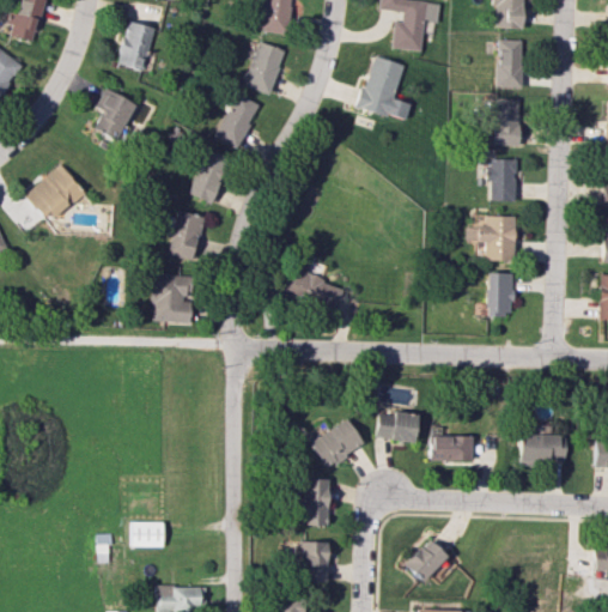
[(47,0),(22,0),(22,1),(18,0),(14,0),(8,23),(14,24),(11,35),(36,42),(47,0)]
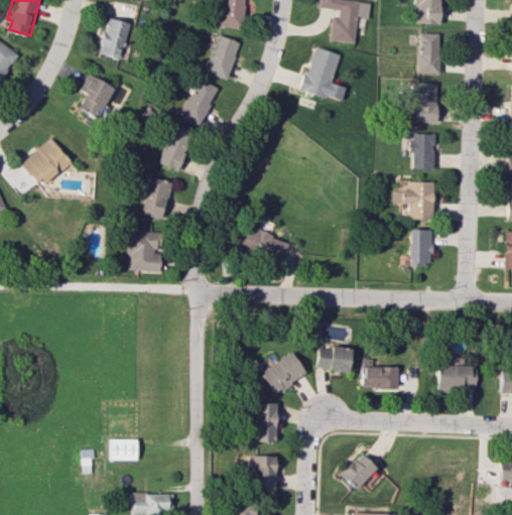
[(247,0),(218,0),(218,6),(224,7),(223,26),(245,28),(247,0)]
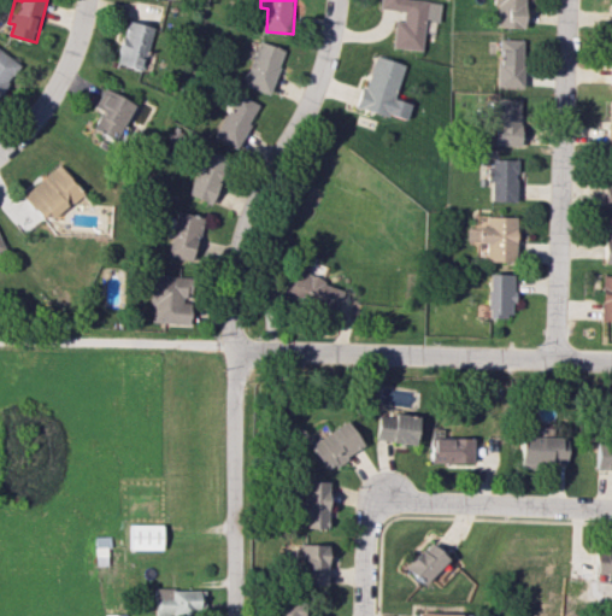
[(395,48),(424,51),(428,22),(441,23),(443,3),(417,0),(383,0),(383,10),(407,12),(406,22),(399,21),(395,48)]
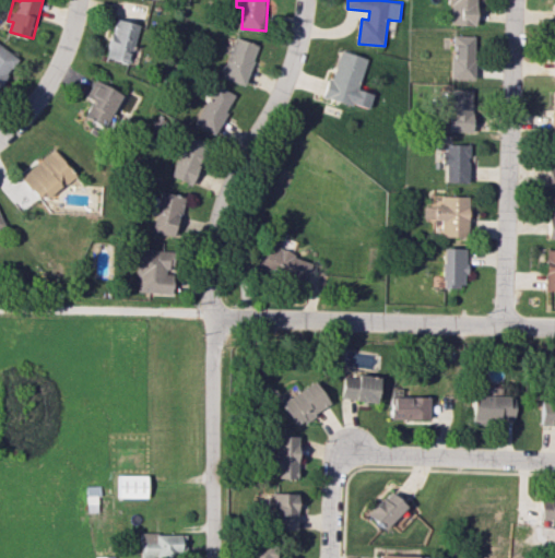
[(453,25),(477,26),(477,0),(451,0),(452,4),(453,4),(453,25)]
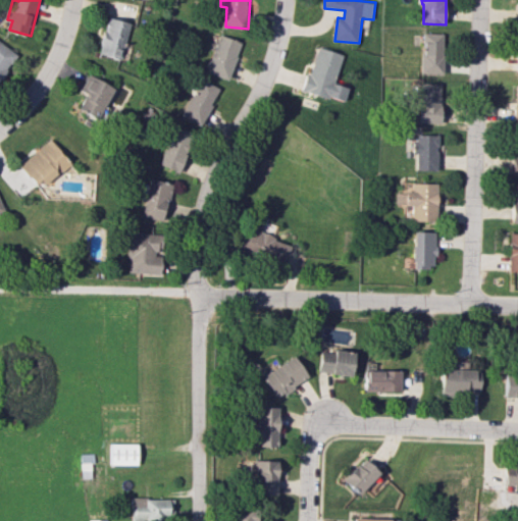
[(134,23),(111,17),(101,54),(123,60),(134,23)]
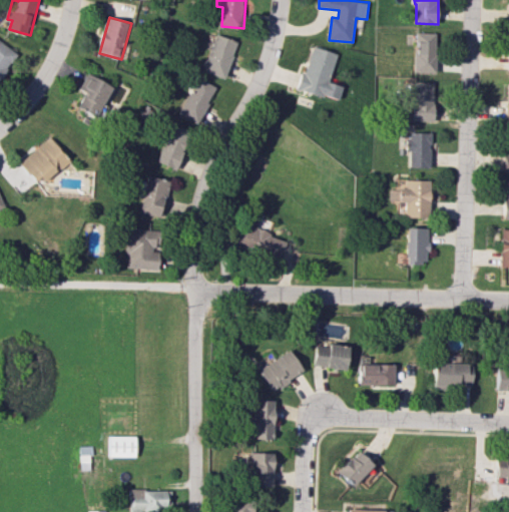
[(438,33),(417,33),(417,72),(438,73),(438,33)]
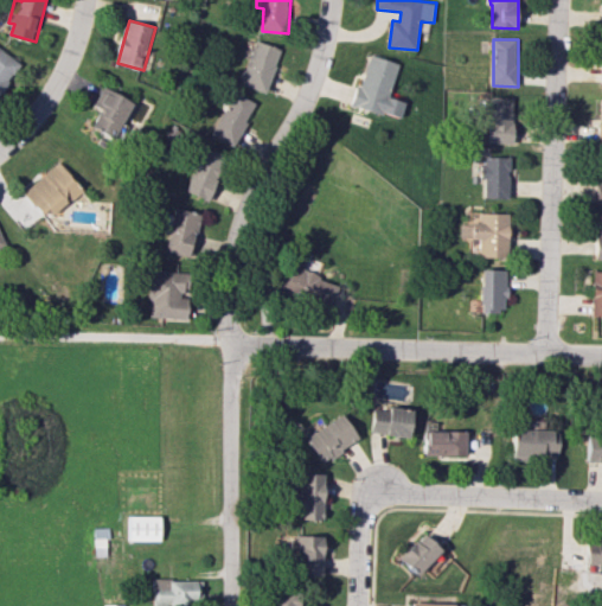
[(242,83),(268,94),(285,50),(260,40),(242,83)]
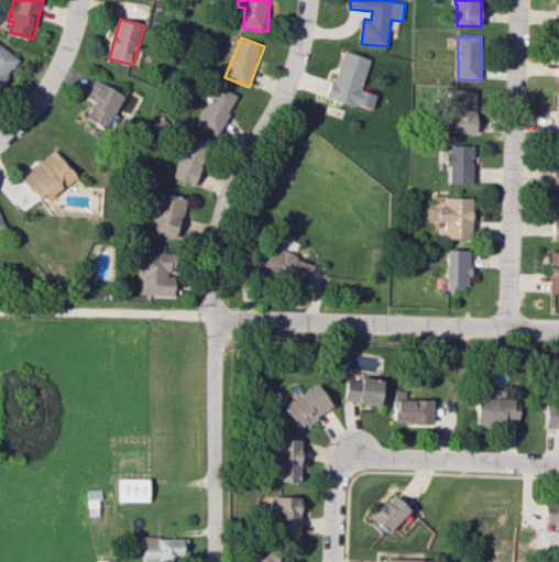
[(0,89),(21,58),(0,44),(0,89)]
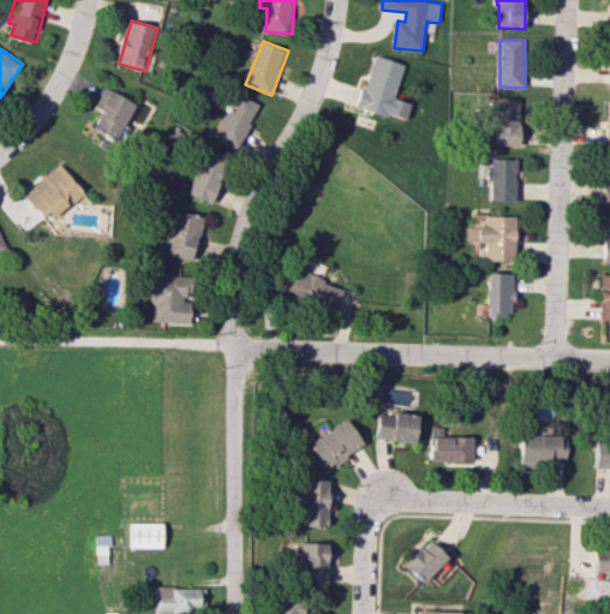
[(406,65),(376,55),(360,107),(406,121),(412,103),(395,99),(406,65)]
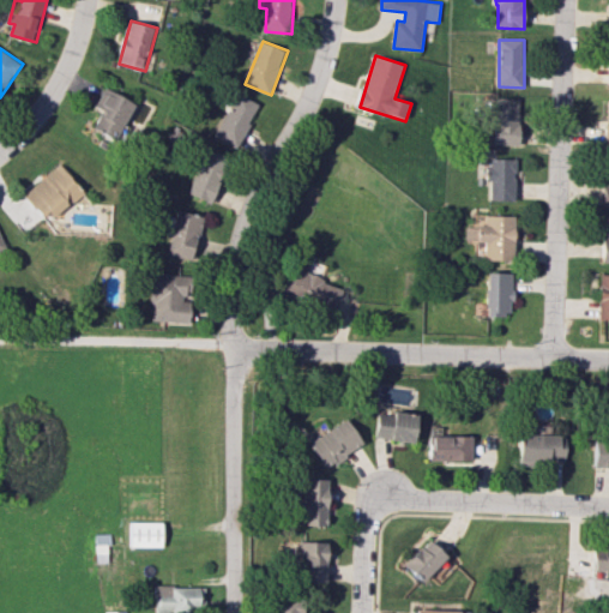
[(115,140),(137,106),(109,89),(97,107),(104,112),(95,128),(115,140)]
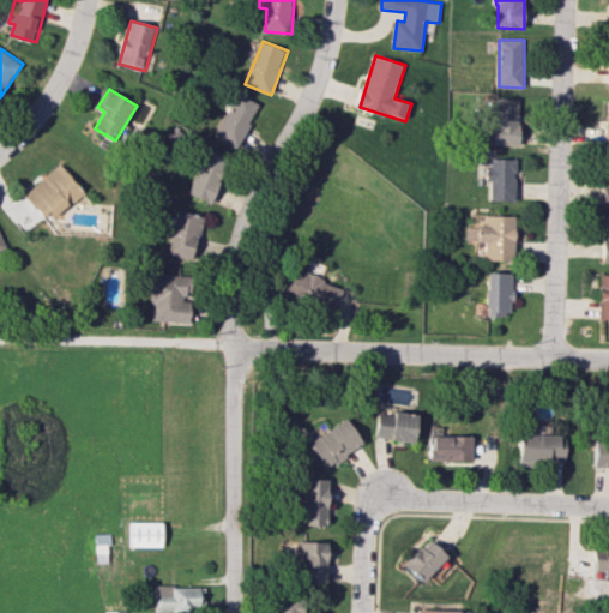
[(263,106),(241,94),(216,136),(237,149),(263,106)]
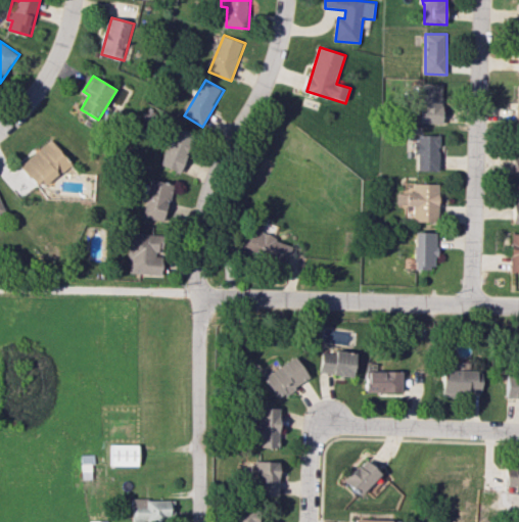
[(423,124),(443,124),(444,84),(424,84),(423,124)]
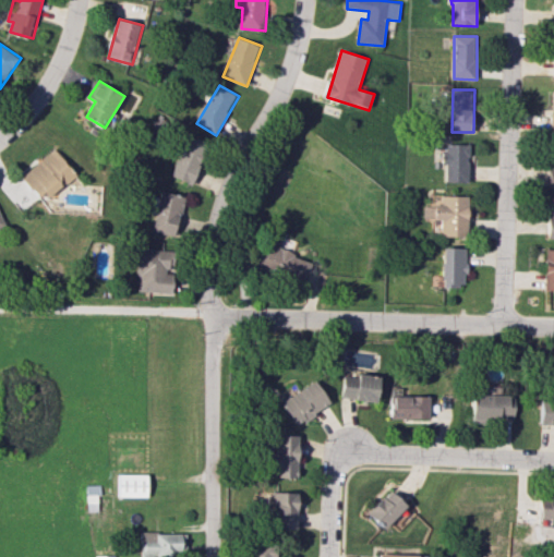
[(171,177),(193,185),(209,144),(188,135),(171,177)]
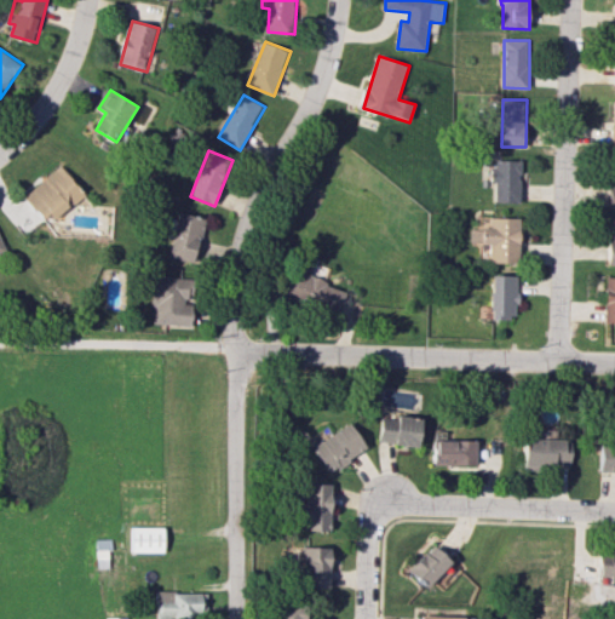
[(523,161),(495,160),(495,183),(498,183),(496,202),(522,204),(523,161)]
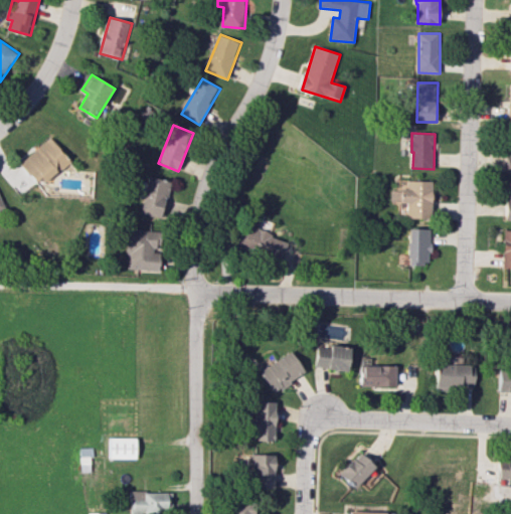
[(70,161),(50,138),(20,163),(39,187),(70,161)]
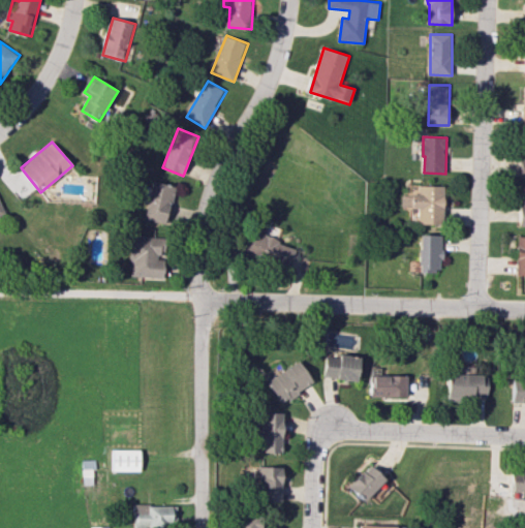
[(146,220),(168,224),(176,186),(152,182),(146,220)]
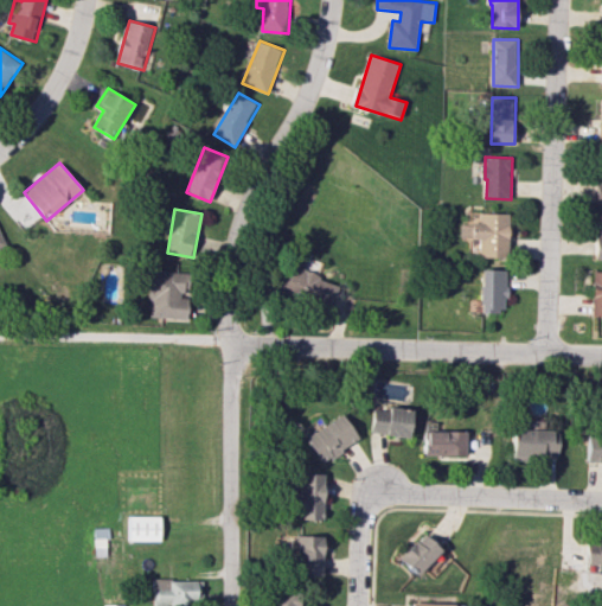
[(462,238),(481,238),(480,257),(510,259),(511,214),(482,214),(481,224),(463,224),(462,238)]
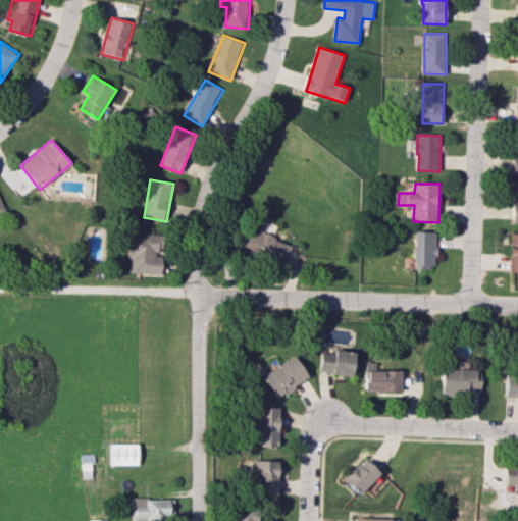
[(436,268),(437,232),(415,232),(415,268),(436,268)]
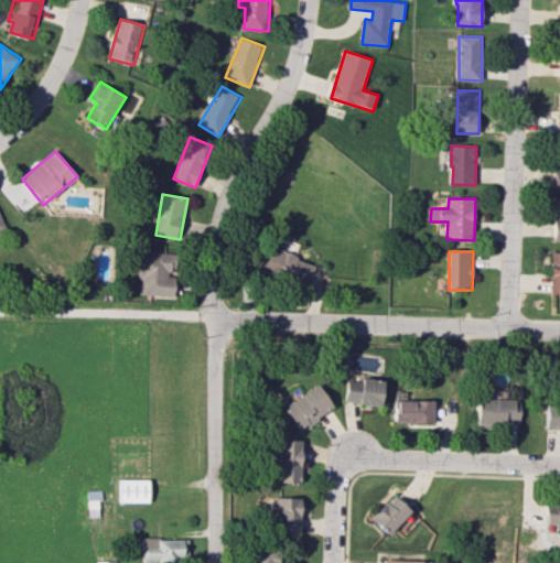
[(139,295),(175,298),(175,274),(176,274),(176,253),(140,252),(139,295)]
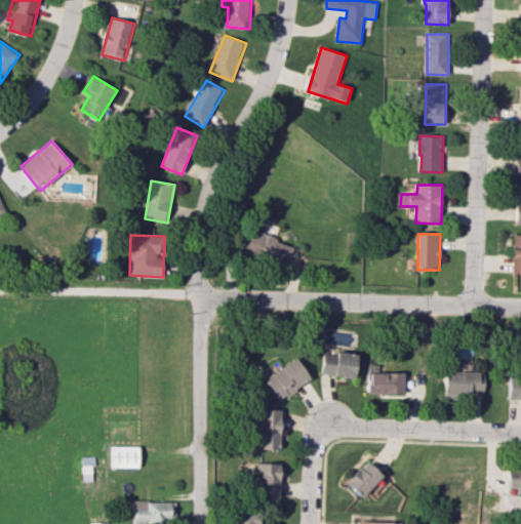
[(358,355),(325,352),(322,375),(355,378),(358,355)]
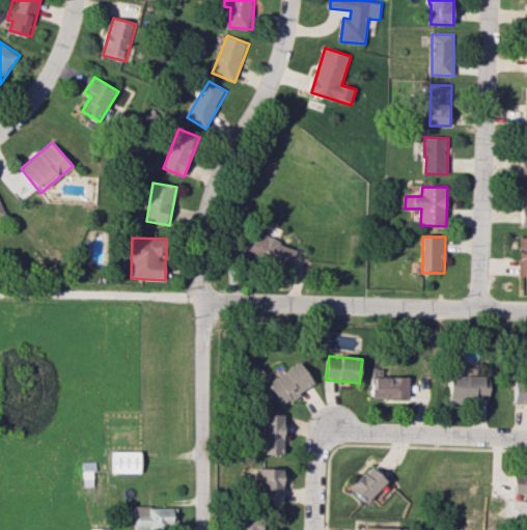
[(315,385),(301,362),(269,384),(284,406),(315,385)]
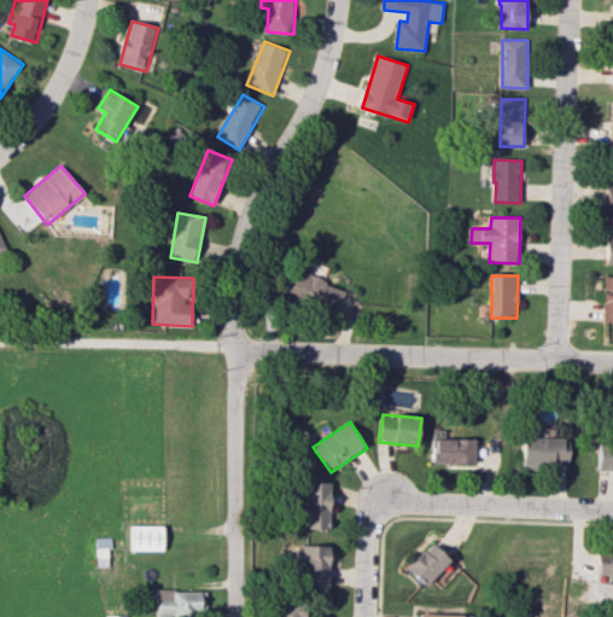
[(564,438),(523,437),(521,465),(568,466),(568,452),(564,450),(564,438)]
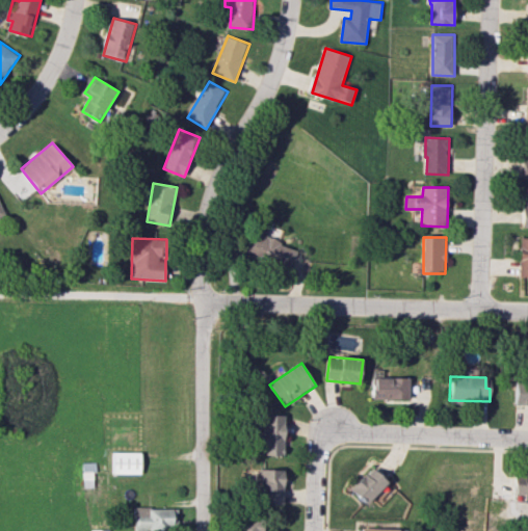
[(408,400),(410,378),(375,378),(374,399),(408,400)]
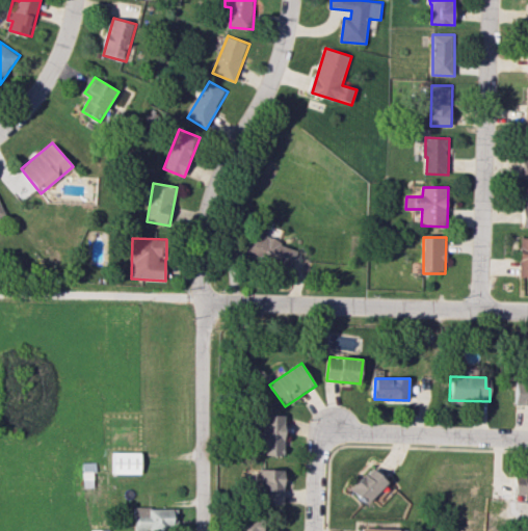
[(527,380),(516,380),(516,405),(527,405),(527,380)]
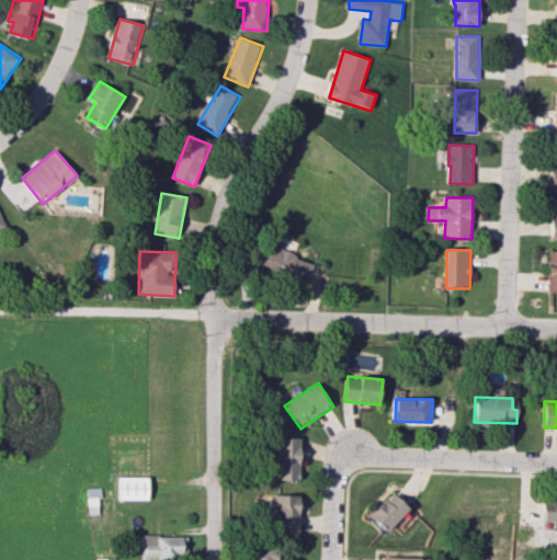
[(300,481),(302,438),(279,437),(279,458),(273,458),(272,472),(277,472),(277,480),(300,481)]
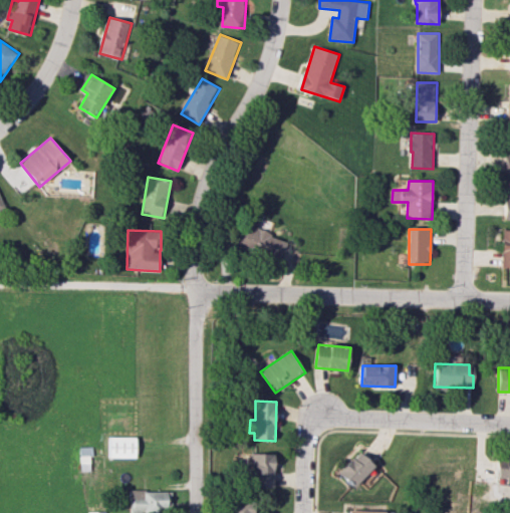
[(137,438),(110,438),(110,458),(138,458),(137,438)]
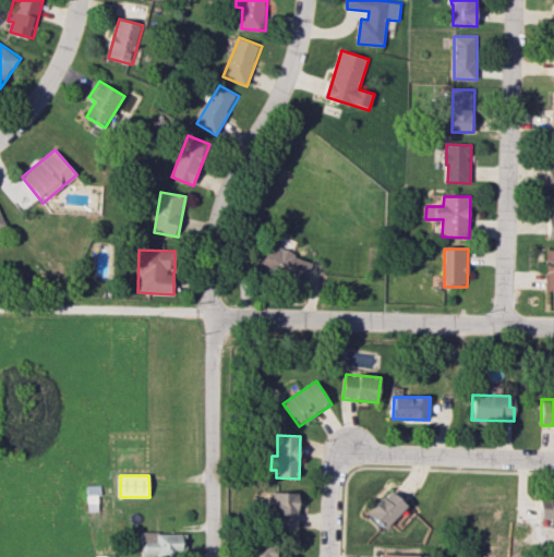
[(369,512),(383,528),(407,507),(392,491),(369,512)]
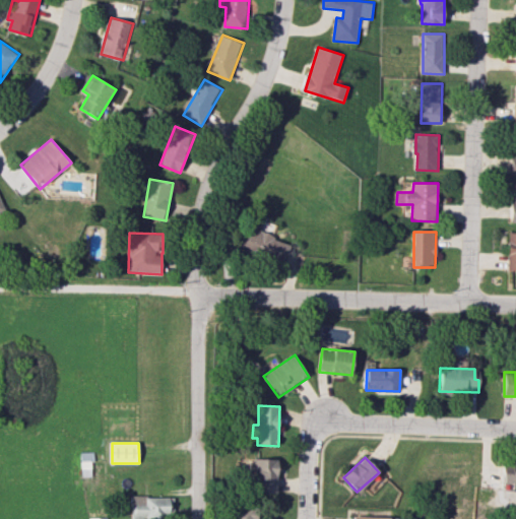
[(278,459),(253,459),(253,476),(258,475),(258,493),(278,493),(278,459)]
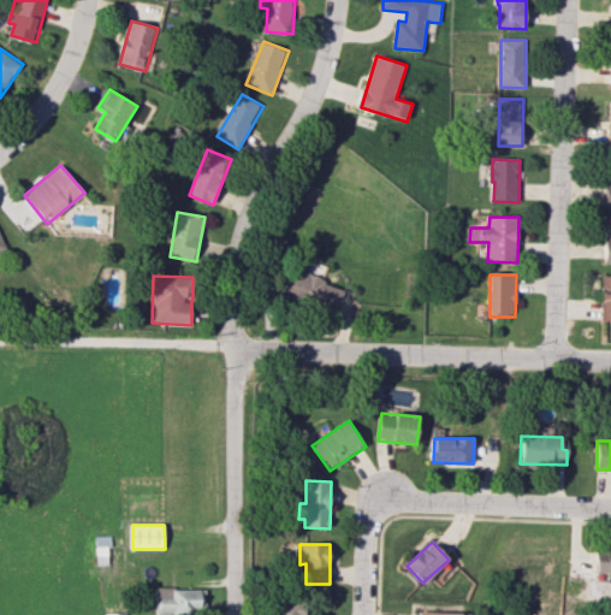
[(610,549),(595,550),(595,574),(610,573),(610,549)]
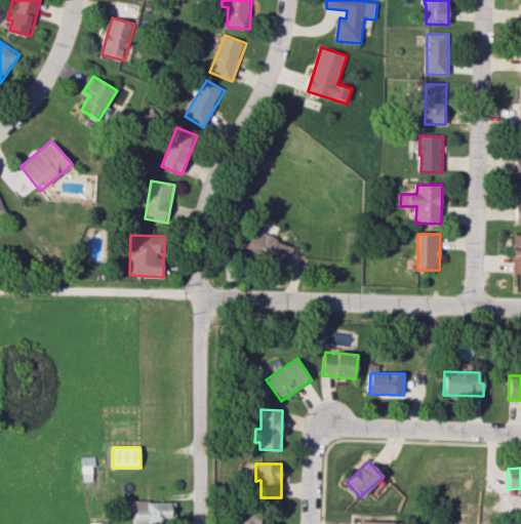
[(175,523),(175,502),(133,501),(133,523),(175,523)]
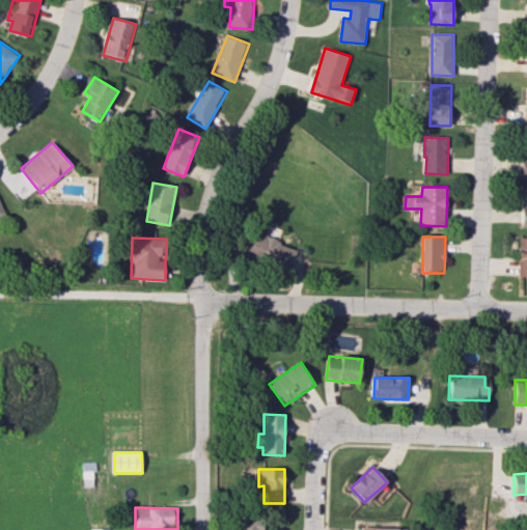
[(264,529),(265,518),(239,518),(238,529),(264,529)]
